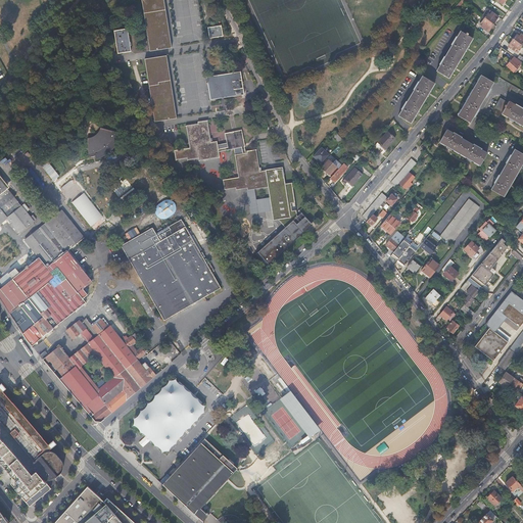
[(163,0),(141,0),(149,51),(172,48),(163,0)]
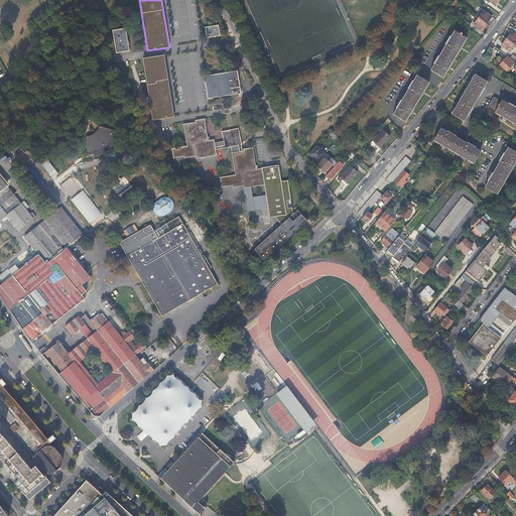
[(481,8),(476,15),(478,17),(487,23),(492,16),(481,8)]
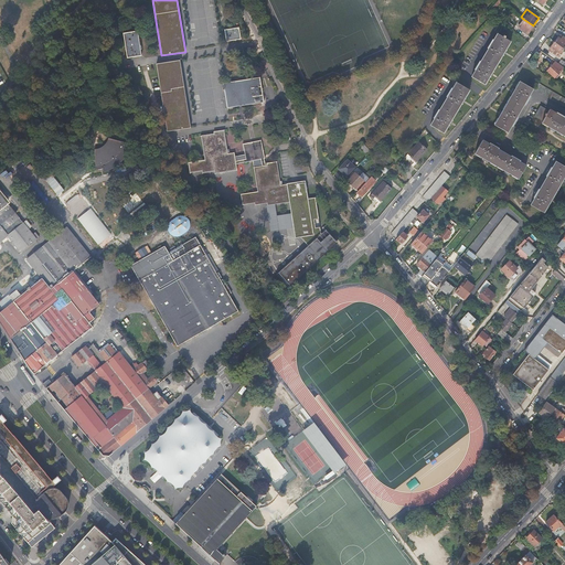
[(528,33),(533,25),(523,19),(518,27),(528,33)]
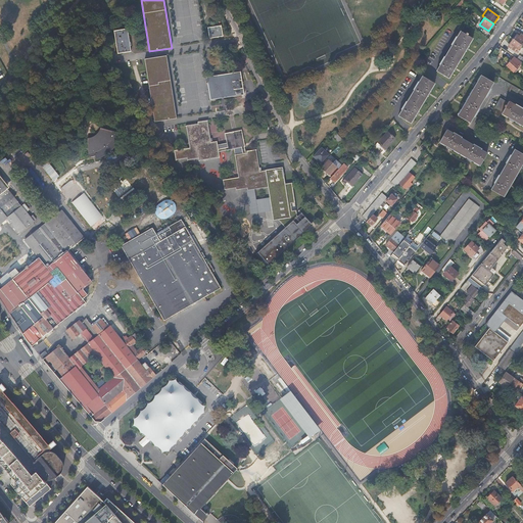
[(440,64),(436,70),(448,78),(473,38),(469,36),(473,29),(466,25),(462,31),(461,31),(457,37),(456,36),(452,44),(453,44),(444,57),(444,56),(439,63),(440,64)]
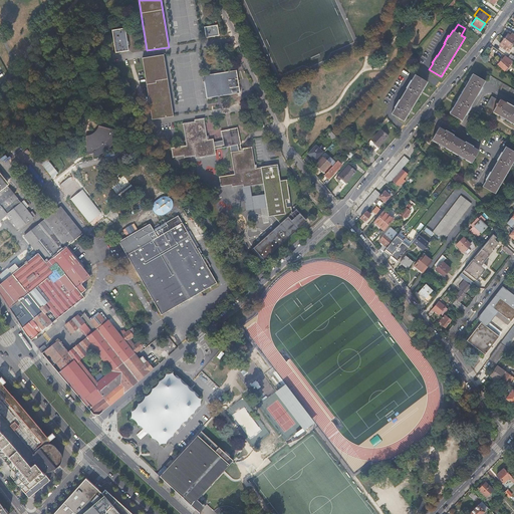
[(217,25),(204,27),(206,38),(219,36),(217,25)]
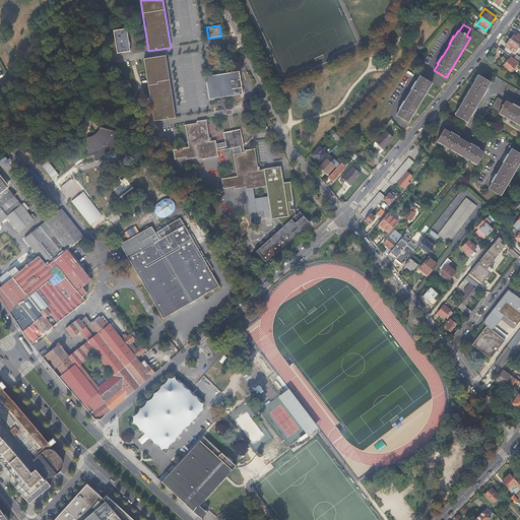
[(113,30),(117,53),(130,51),(126,27),(113,30)]
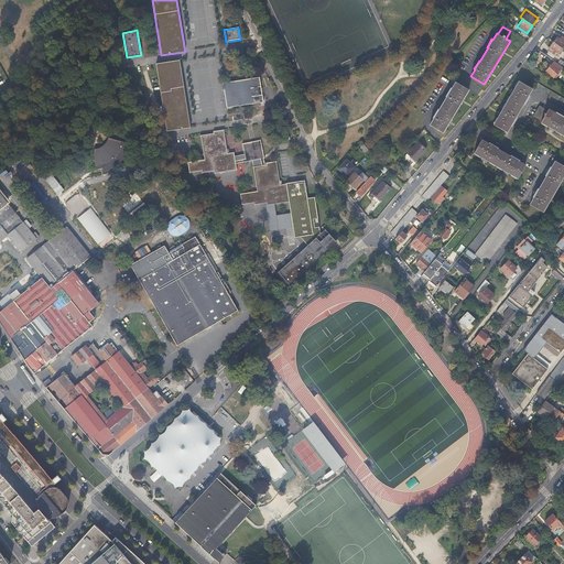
[(563,38),(559,34),(553,42),(563,49),(563,45),(563,38)]
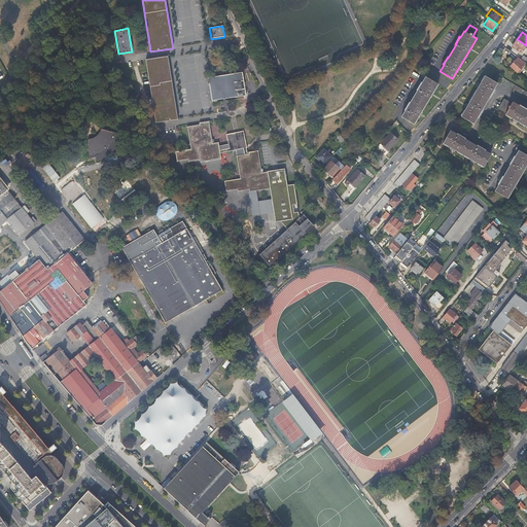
[(526,45),(517,39),(512,46),(521,51),(526,45)]
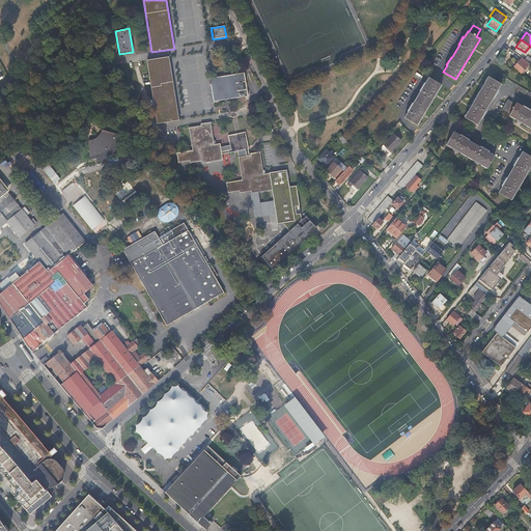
[(510,43),(507,47),(524,55),(524,53),(513,48),(515,45),(510,43)]
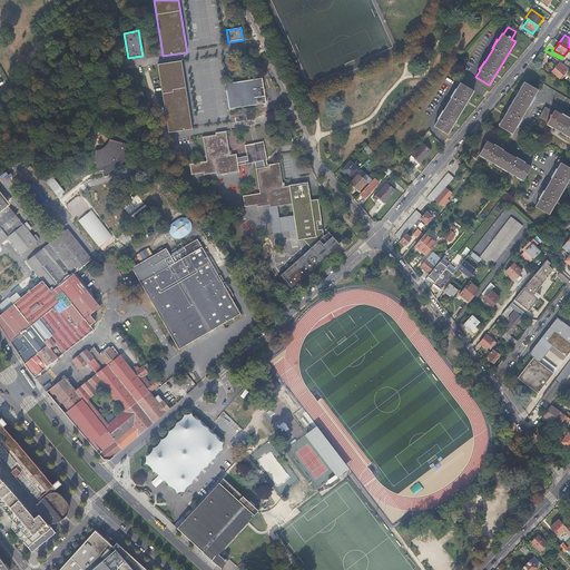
[(157,65),(167,133),(192,128),(182,60),(157,65)]
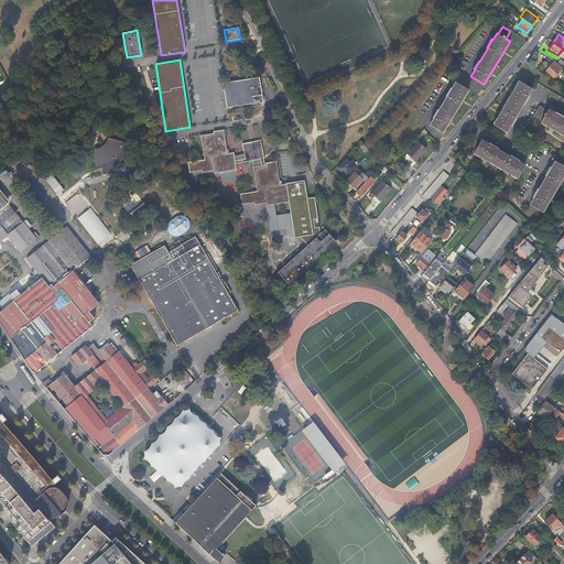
[(557,63),(555,61),(546,71),(554,77),(563,67),(557,63)]
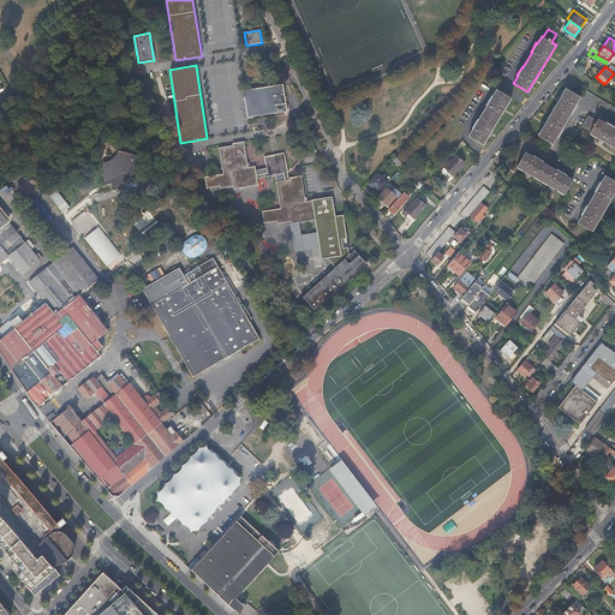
[(287,112),(282,85),(249,90),(243,91),(246,118),(287,112)]
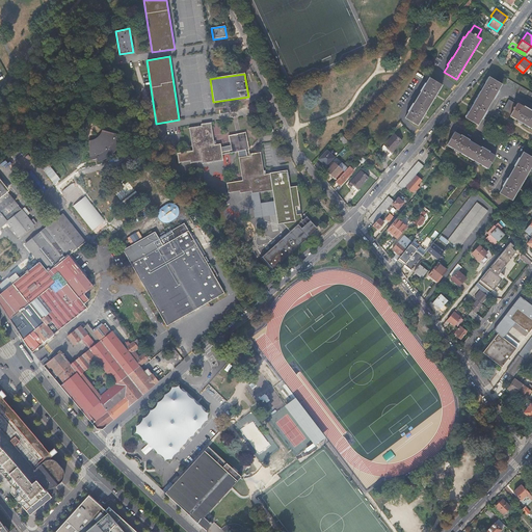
[(409,111),(405,117),(418,125),(443,84),(430,77),(426,83),(425,82),(421,90),(414,103),(413,103),(408,110),(409,111)]
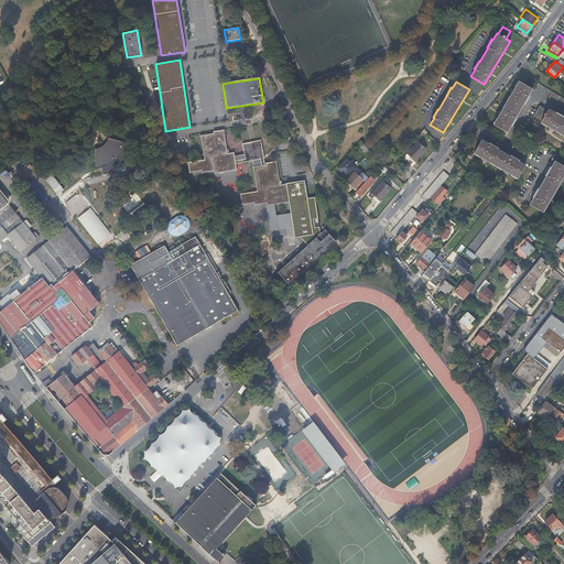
[(528,96),(532,88),(519,82),(494,125),(507,132),(511,125),(511,126),(516,117),(523,104),(524,104),(529,96),(528,96)]
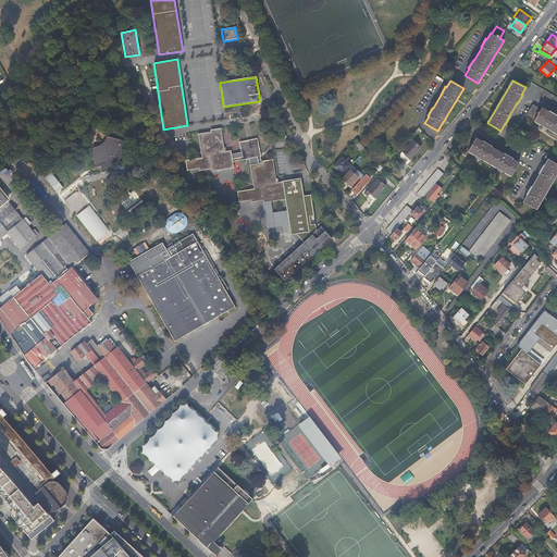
[(556,96),(530,81),(525,87),(556,104),(556,96)]
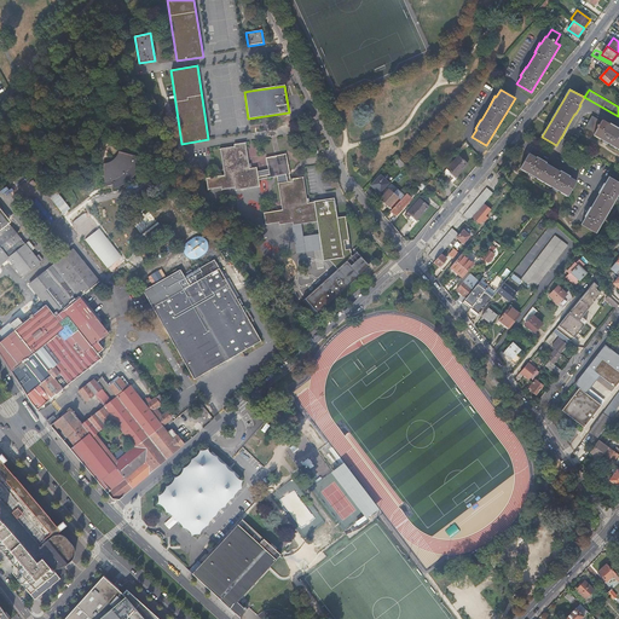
[(591,116),(585,127),(595,132),(594,134),(618,148),(618,128),(618,129),(618,128),(618,127),(611,123),(609,123),(602,120),(601,121),(591,116)]
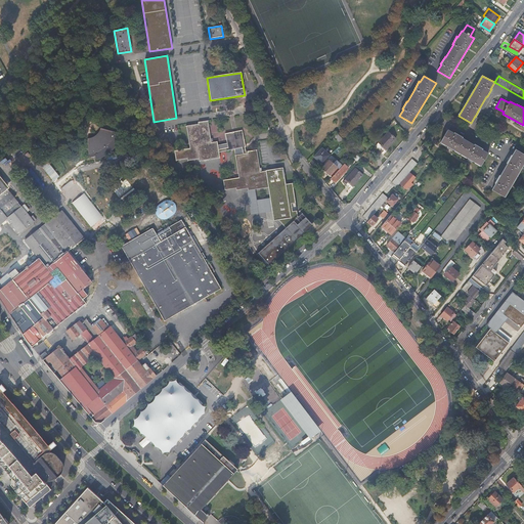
[(259,174),(255,151),(246,153),(246,155),(245,155),(243,147),(244,147),(241,131),(222,134),(225,148),(218,149),(217,141),(212,142),(208,121),(198,122),(198,124),(185,126),(188,147),(174,150),(175,160),(187,158),(187,161),(198,159),(198,162),(200,161),(220,158),(219,153),(232,150),(235,149),(242,148),(243,155),(235,157),(237,170),(239,177),(223,180),(225,190),(236,188),(237,190),(247,188),(247,191),(255,190),(268,187),(265,172),(264,172),(264,173),(259,174)]
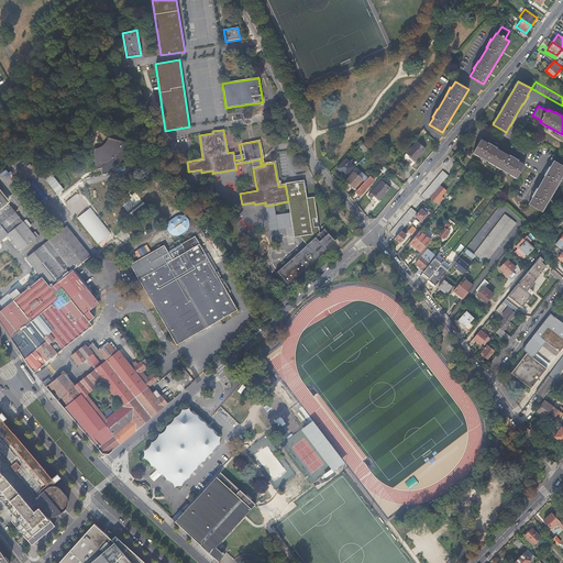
[(131,144),(108,139),(107,142),(105,144),(103,146),(100,147),(98,148),(94,150),(96,169),(99,169),(101,169),(102,168),(103,172),(106,170),(110,169),(114,167),(119,164),(122,162),(124,158),(127,155),(129,152),(130,147),(131,144)]
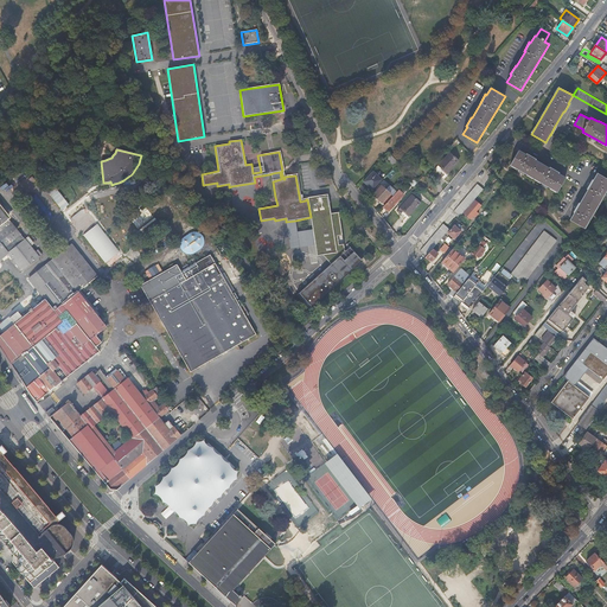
[(518,151),(510,165),(557,191),(566,177),(557,173),(558,172),(550,166),(549,167),(535,159),(535,158),(526,153),(525,154),(518,151)]
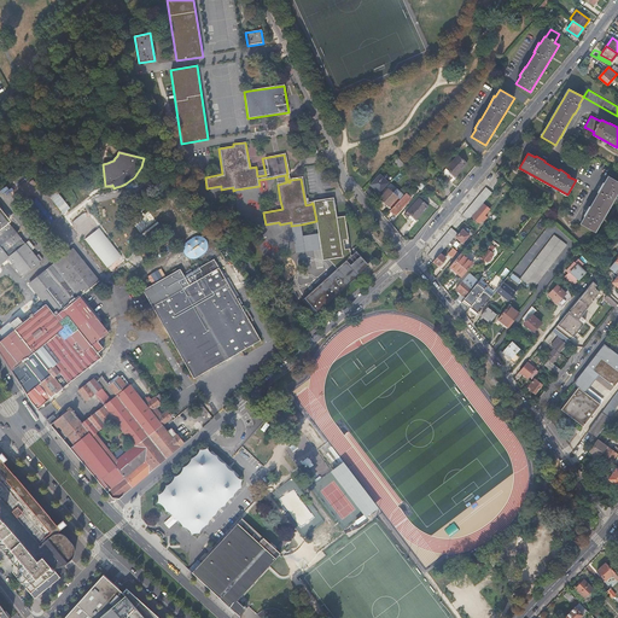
[(455,175),(456,175),(467,163),(458,155),(447,167),(450,170),(455,175)]
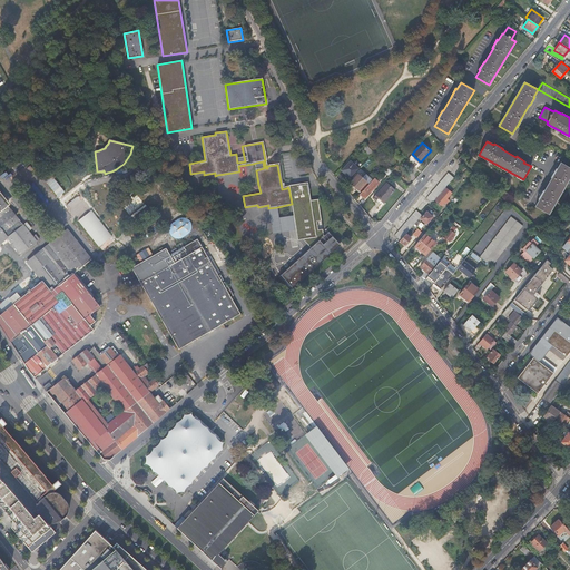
[(363,148),(365,150),(371,156),(374,153),(373,150),(366,144),(363,148)]
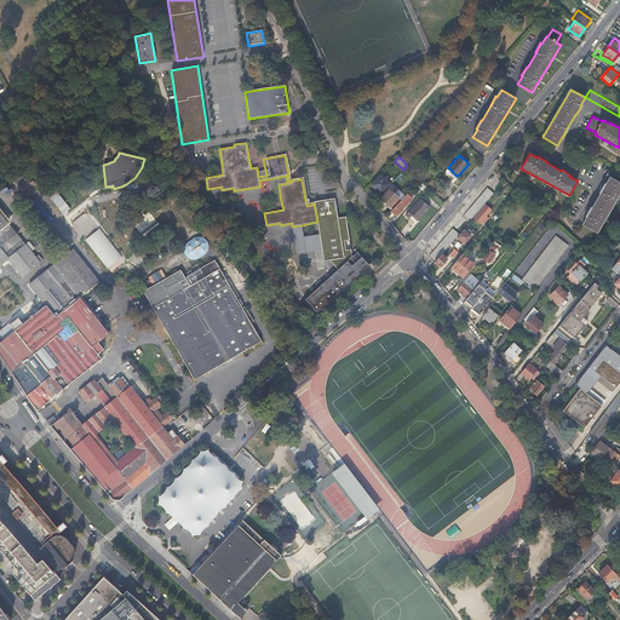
[(380,194),(391,183),(382,174),(372,185),(380,194)]
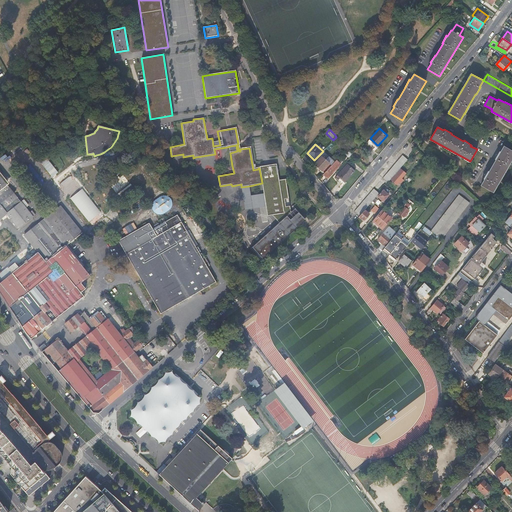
[(485,179),(481,185),(493,192),(511,159),(511,149),(505,146),(501,152),(500,151),(495,159),(497,159),(489,172),(488,171),(484,178),(485,179)]
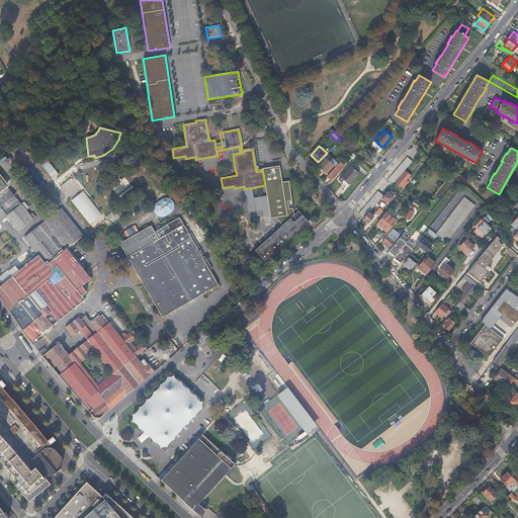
[(406,170),(413,161),(412,160),(408,157),(389,179),(394,184),(401,175),(406,170)]
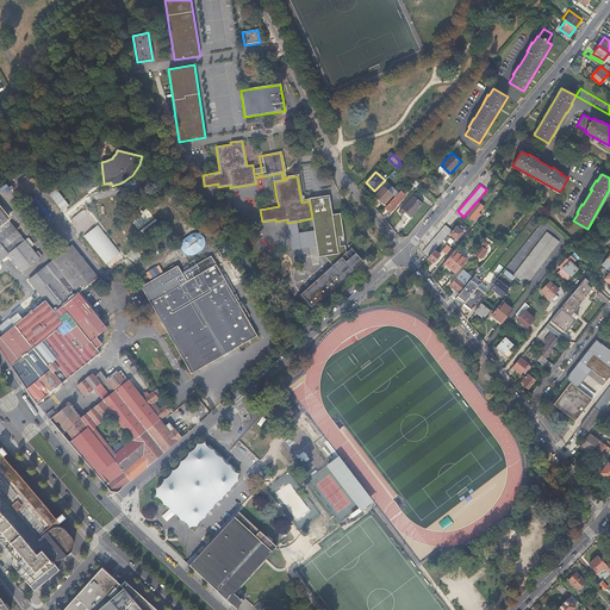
[(47,193),(62,211),(69,205),(54,187),(47,193)]
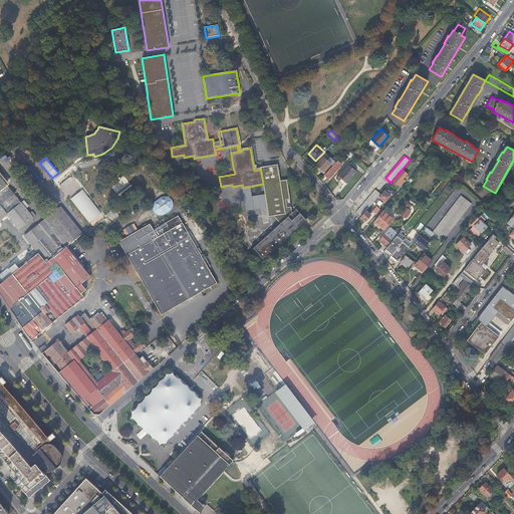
[(323,158),(316,166),(324,172),(331,164),(323,158)]
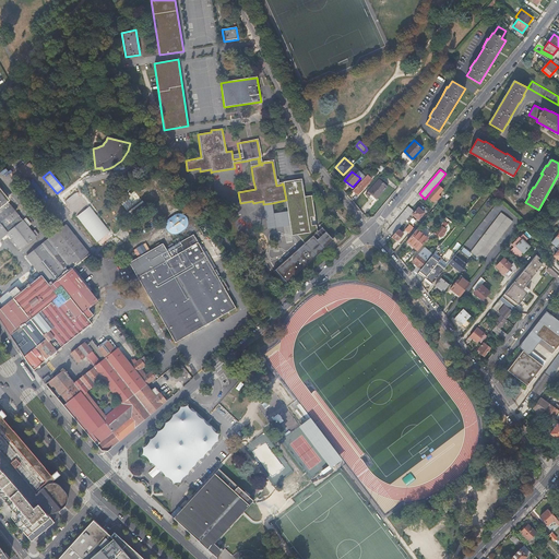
[(357,187),(354,190),(358,194),(360,191),(361,192),(365,189),(364,188),(369,181),(365,178),(357,187)]
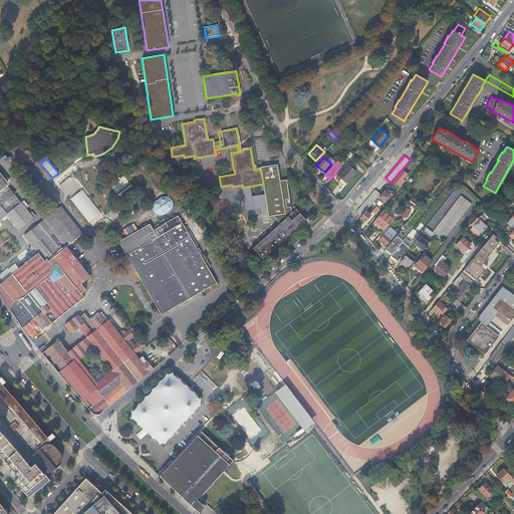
[(340,180),(340,179),(342,177),(347,182),(347,181),(356,171),(349,164),(337,178),(340,180)]
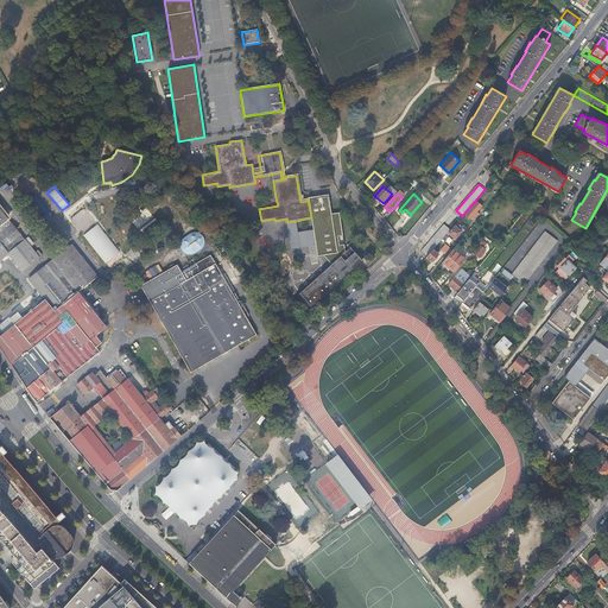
[(344,249),(337,213),(330,214),(327,196),(308,200),(311,217),(312,229),(316,245),(318,257),(322,255),(331,265),(299,295),(311,306),(353,267),(350,265),(359,258),(349,247),(346,252),(344,251),(344,249)]
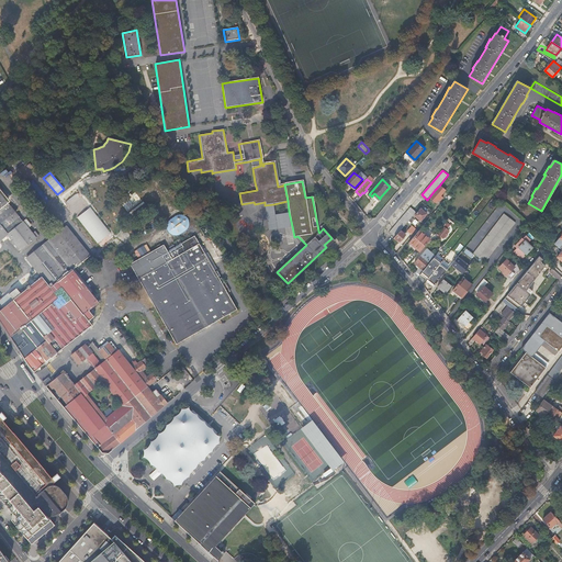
[(446,190),(440,184),(435,190),(436,191),(430,197),(436,202),(439,199),(440,201),(444,198),(441,195),(446,190)]
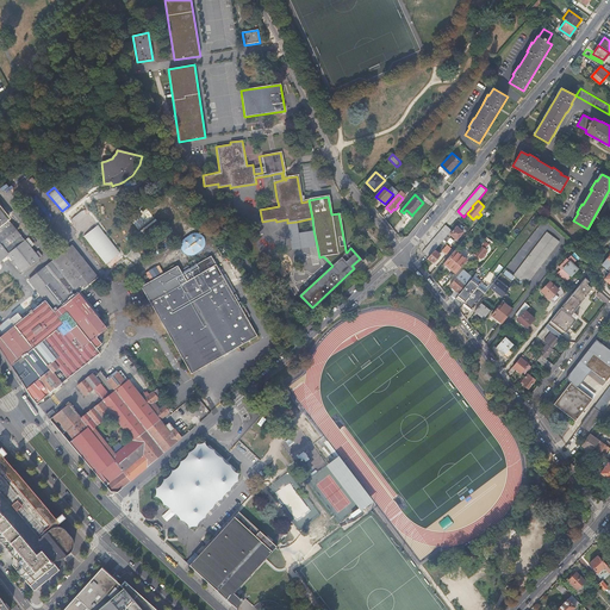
[(134,213),(142,207),(139,204),(131,211),(134,213)]
